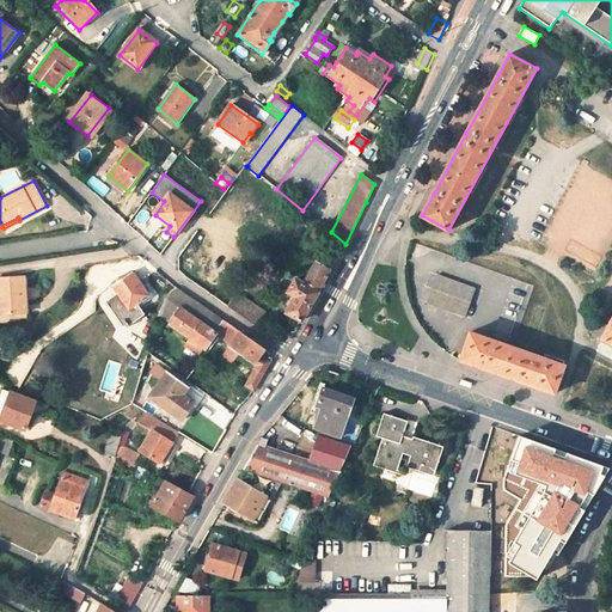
[(314,239),(324,227),(319,222),(310,236),(314,239)]
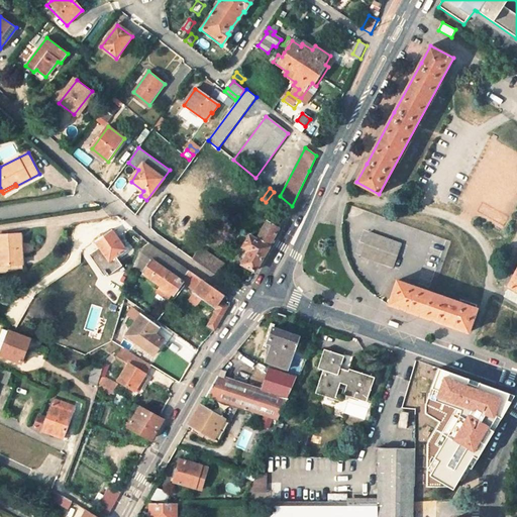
[(240,262),(254,271),(276,237),(281,229),(267,221),(255,238),(249,234),(242,245),(248,248),(240,262)]
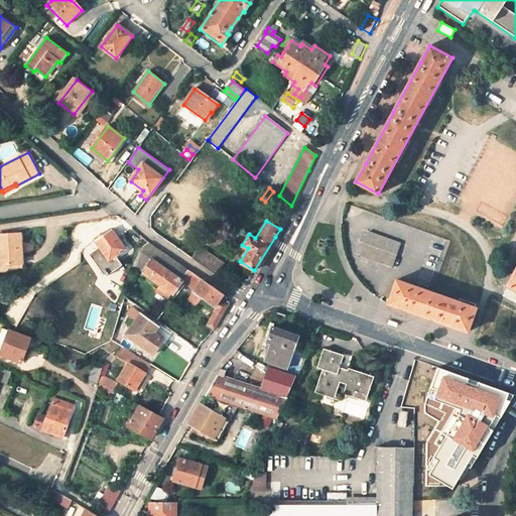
[(111,229),(93,241),(98,249),(91,254),(106,276),(121,266),(115,258),(126,250),(111,229)]
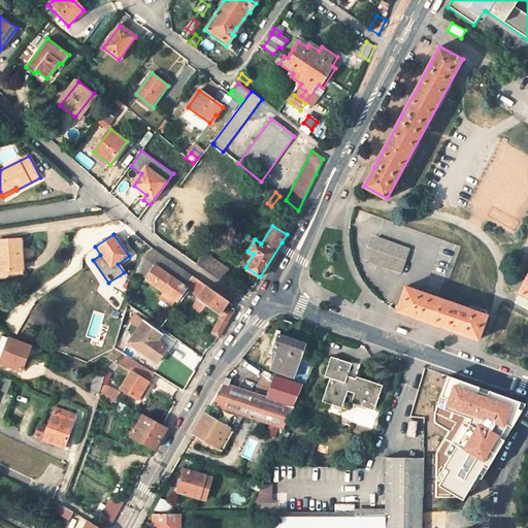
[(368,262),(401,273),(410,248),(377,236),(368,262)]
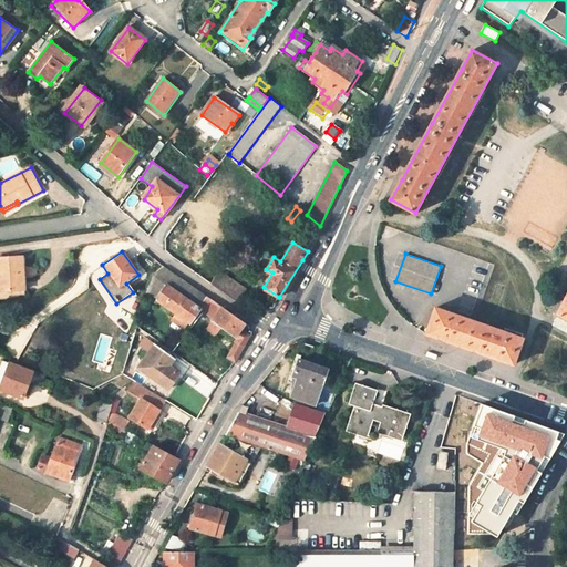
[(0,298),(27,296),(24,264),(20,264),(20,257),(0,258),(0,298)]
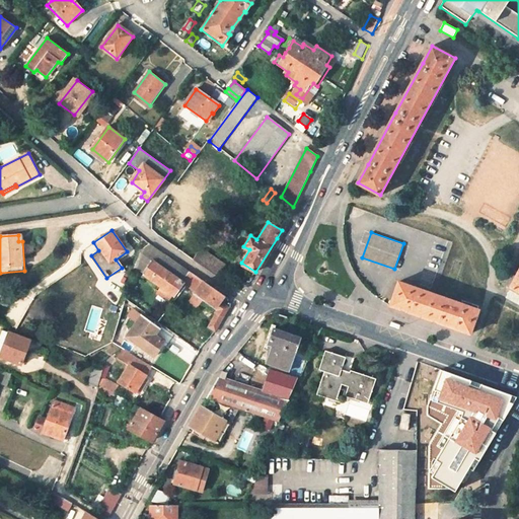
[(226,266),(186,237),(176,248),(218,278),(226,266)]
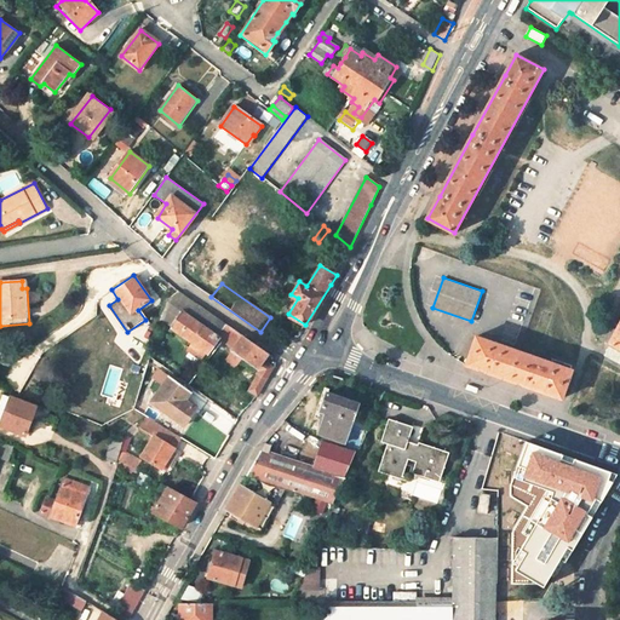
[(189,298),(179,292),(167,299),(160,319),(171,326),(181,313),(189,298)]
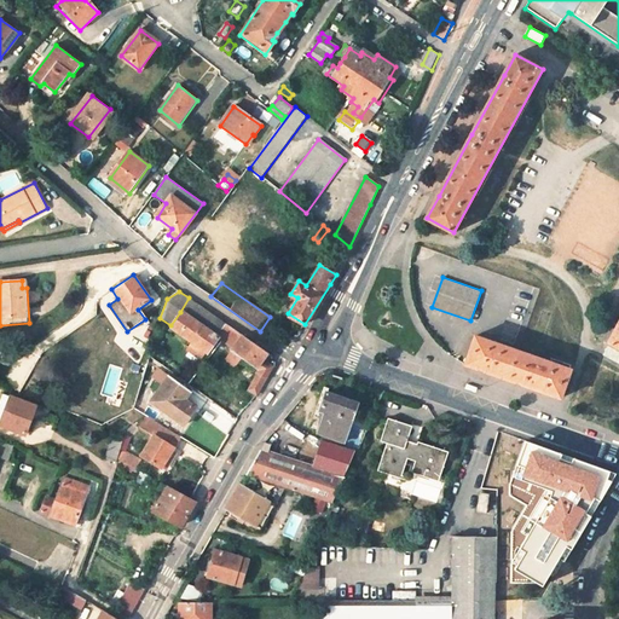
[(180,312),(215,336),(225,323),(189,298),(180,312)]
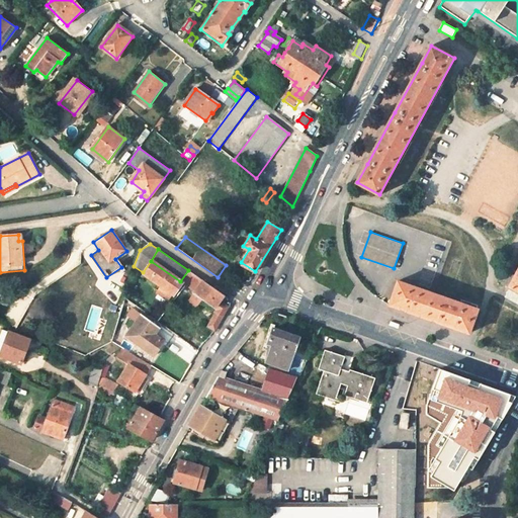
[(180,281),(151,261),(143,272),(174,294),(182,282),(180,281)]
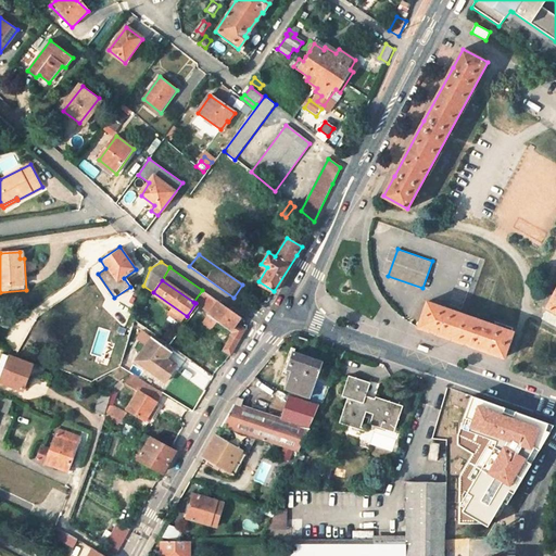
[(555,313),(555,289),(546,308),(555,313)]
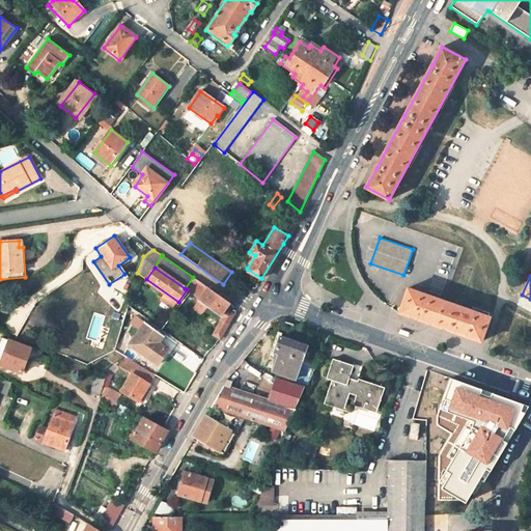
[(185,288),(187,289),(190,291),(201,299),(200,302),(221,316),(225,310),(230,303),(193,277),(185,288)]
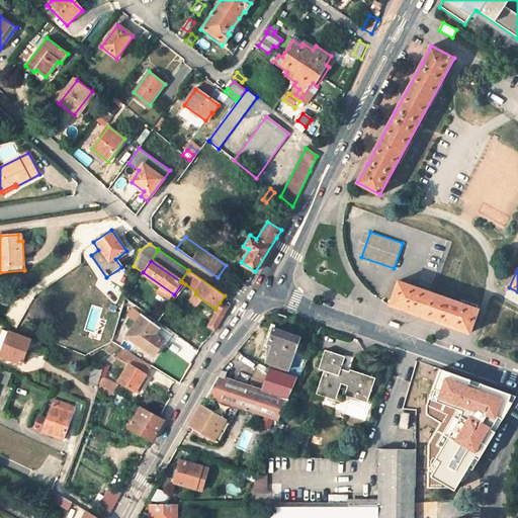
[(410,312),(425,318),(433,294),(397,281),(389,305),(410,312)]
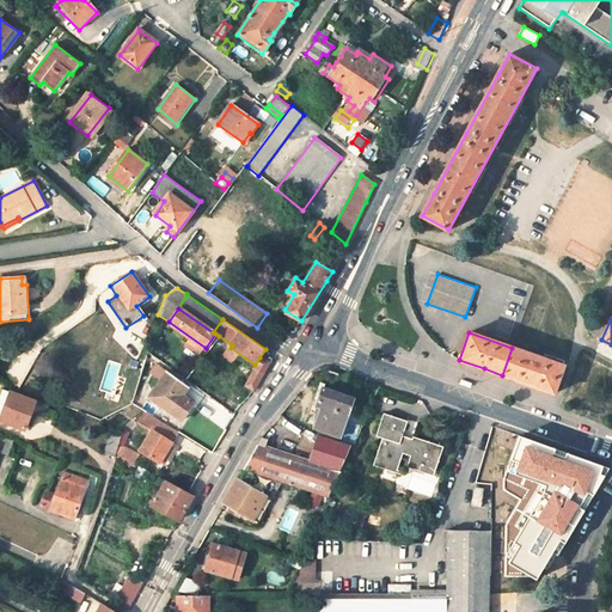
[(611,347),(604,342),(598,352),(611,359),(611,347)]
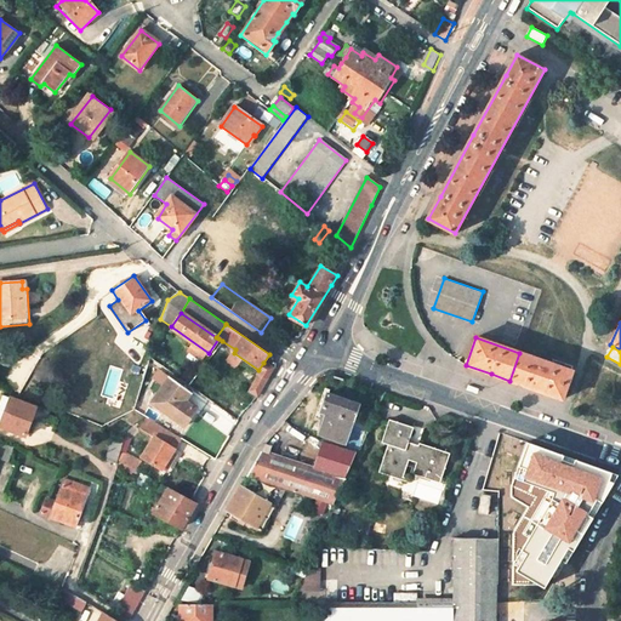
[(510,381),(543,392),(563,399),(571,371),(519,353),(510,381)]
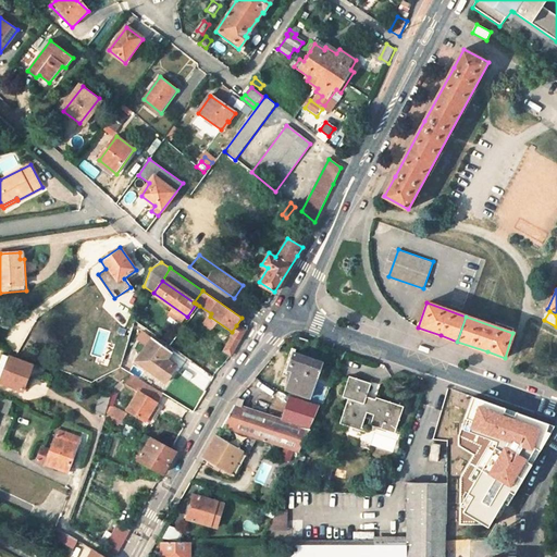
[(230,356),(234,348),(242,335),(245,330),(236,325),(232,332),(233,333),(222,350),(230,356)]
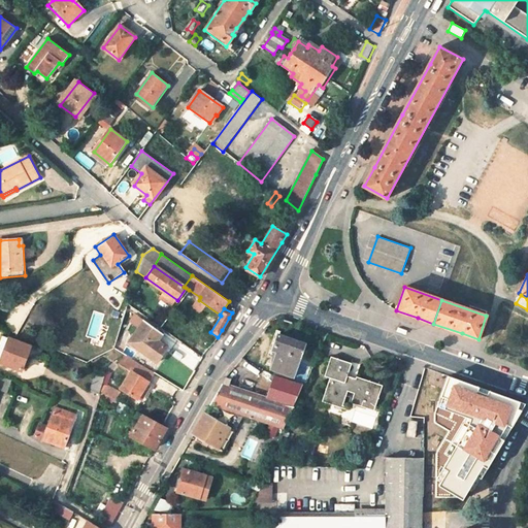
[(161,334),(143,322),(128,343),(155,363),(166,348),(157,340),(161,334)]
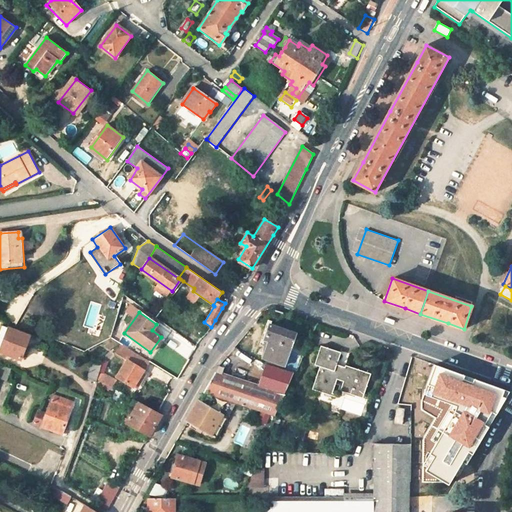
[(284,366),(296,334),(270,325),(264,341),(268,342),(262,358),(284,366)]
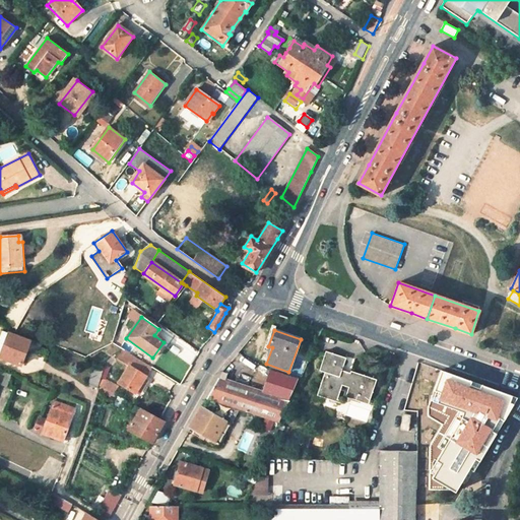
[(0,353),(0,355),(20,365),(29,342),(8,333),(0,353)]
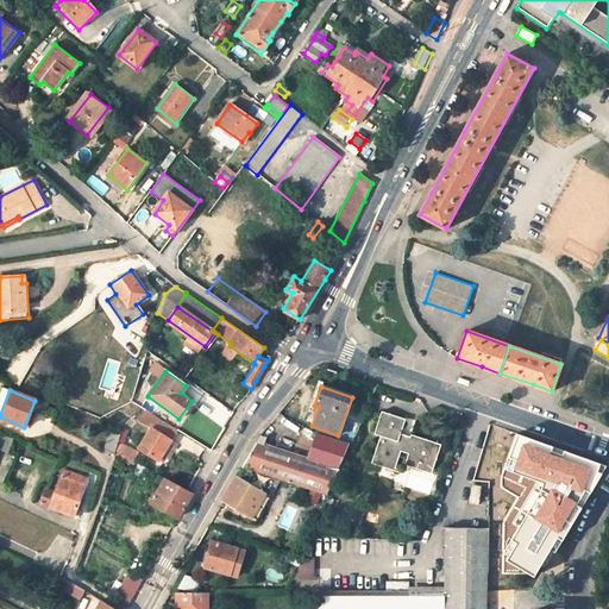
[(157,462),(176,429),(157,419),(145,410),(138,420),(151,428),(139,450),(157,462)]
